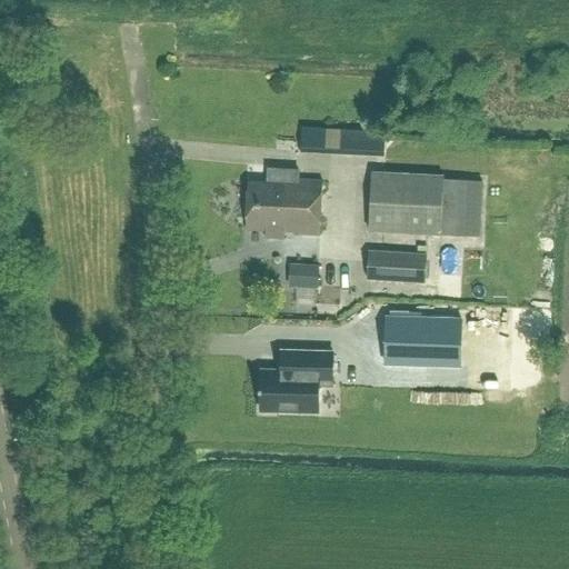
[(385,133),(345,131),(343,153),(383,156),(385,133)]
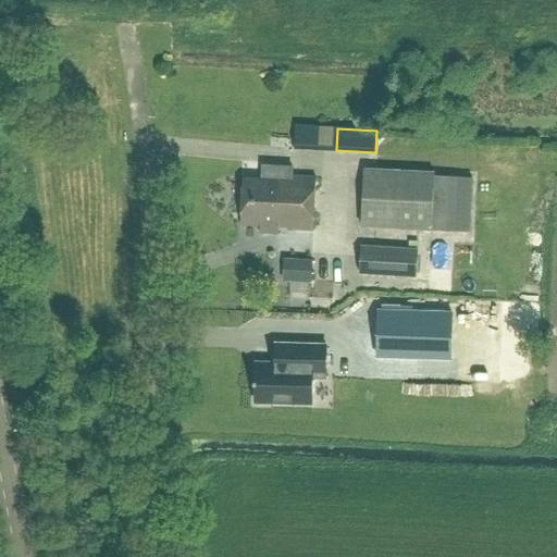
[(244,176),(242,199),(314,202),(317,176),(292,174),(293,166),(262,164),(262,177),(244,176)]
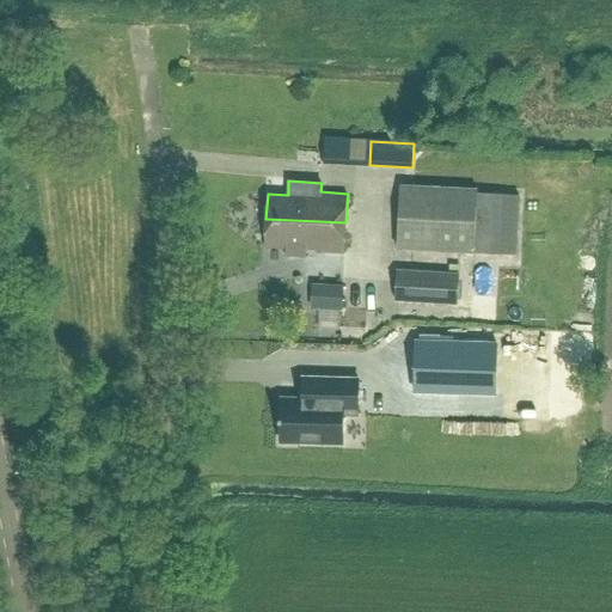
[(477,190),(478,188),(401,184),(397,249),(475,252),(477,190)]
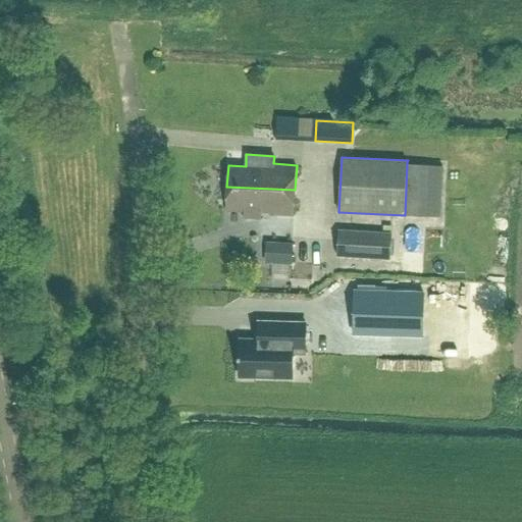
[(444,164),(407,162),(405,215),(440,216),(444,164)]
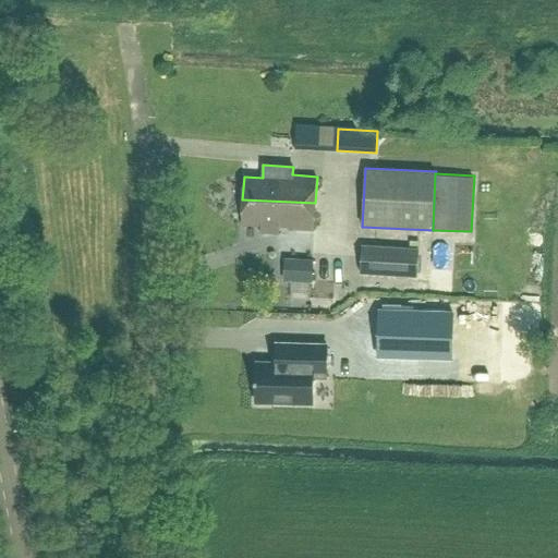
[(315,203),(242,199),(241,226),(261,226),(261,232),(279,233),(279,228),(314,229),(315,203)]
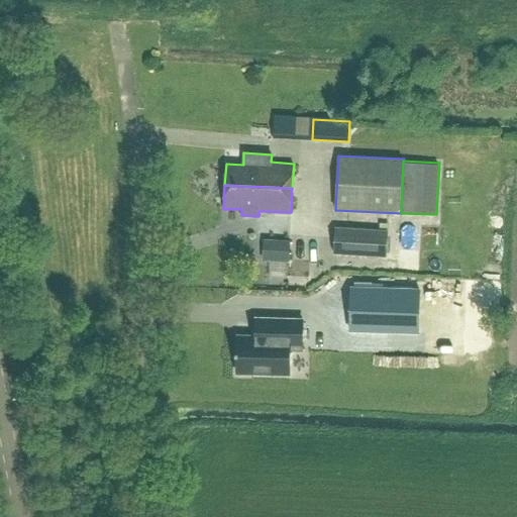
[(334,229),(333,253),(386,256),(387,232),(334,229)]
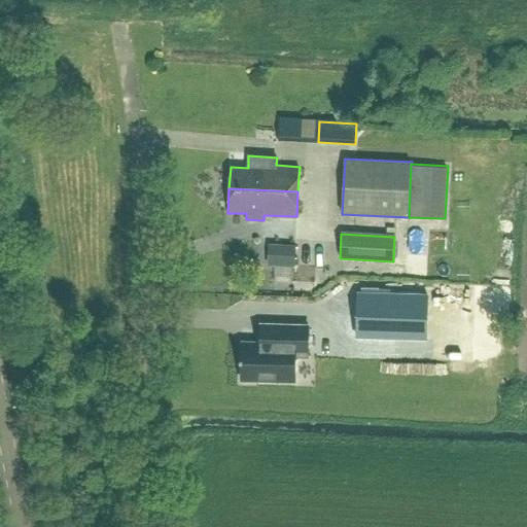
[(289,250),(289,258),(313,259),(314,237),(271,235),(271,250),(289,250)]
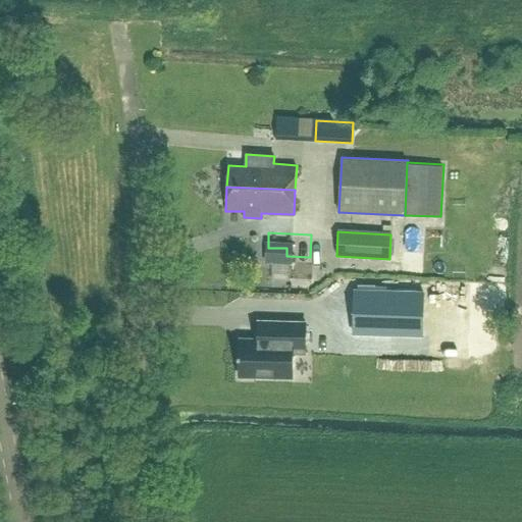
[(385,293),(358,292),(354,292),(353,333),(422,335),(423,294),(385,293)]
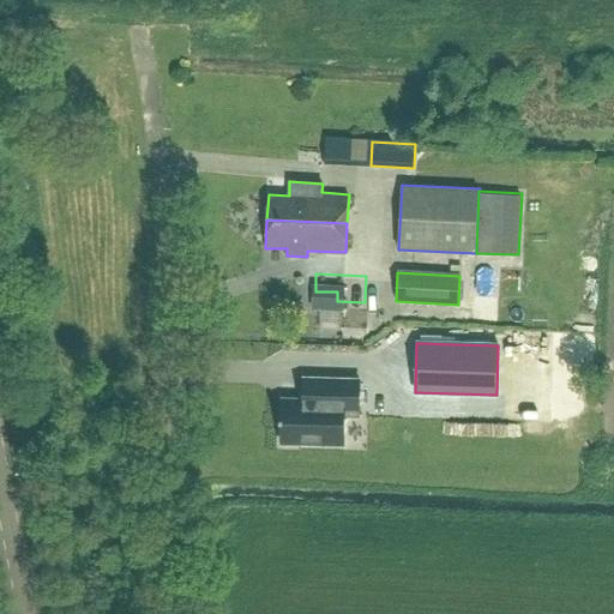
[(268,429),(330,433),(331,404),(345,405),(347,369),(337,368),(293,367),(292,366),(290,387),(270,387),(269,407),(266,407),(266,411),(269,411),(268,429)]
